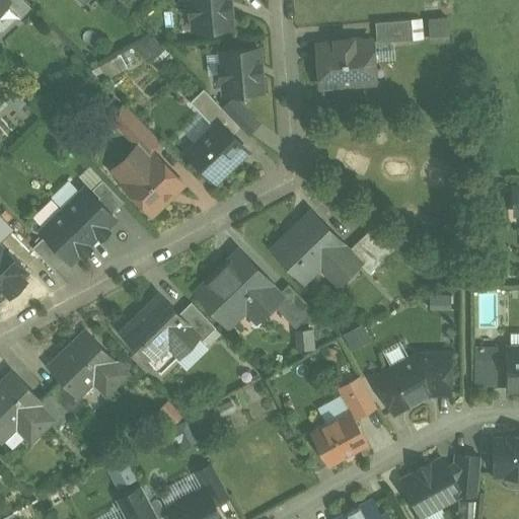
[(0,0),(0,14),(10,6),(4,0),(0,0)]
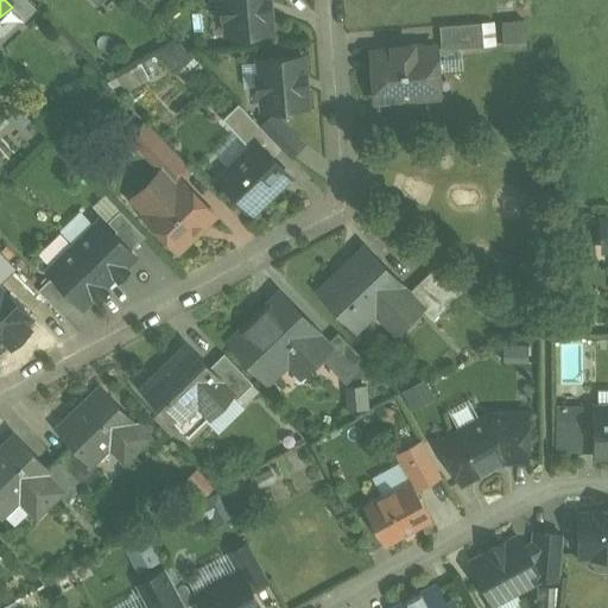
[(35,7),(27,0),(5,0),(12,7),(24,19),(35,7)]
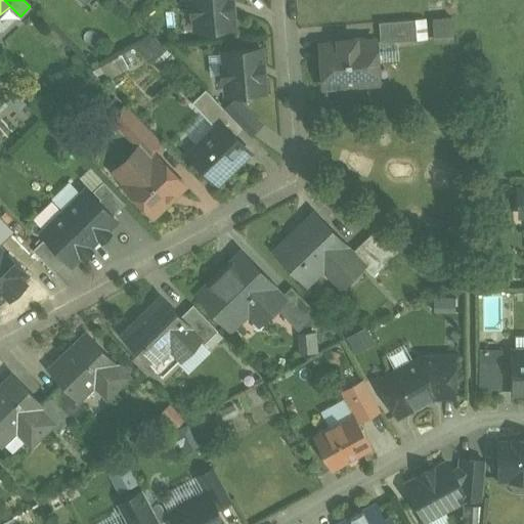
[(234,27),(231,0),(192,0),(193,2),(191,2),(192,16),(194,15),(195,30),(234,27)]
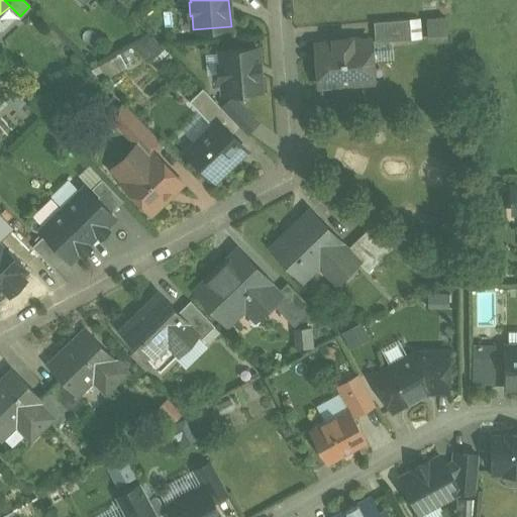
[(454,40),(452,15),(433,17),(435,41),(454,40)]
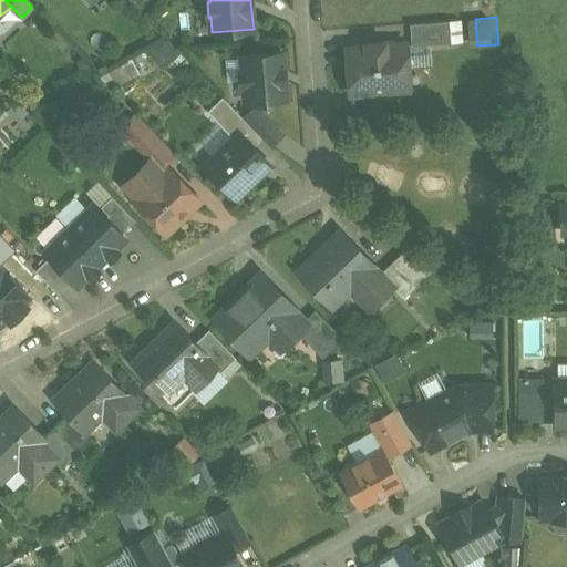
[(451,22),(411,26),(413,47),(453,44),(451,22)]
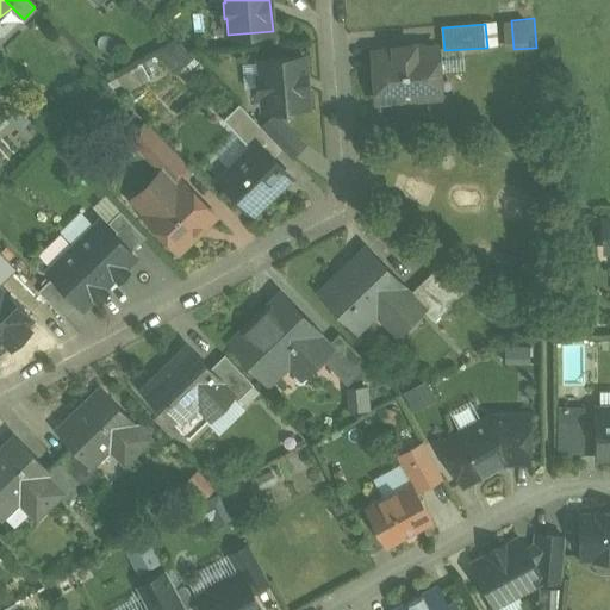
[(182,44),(157,57),(172,73),(180,66),(181,67),(193,56),(182,44)]
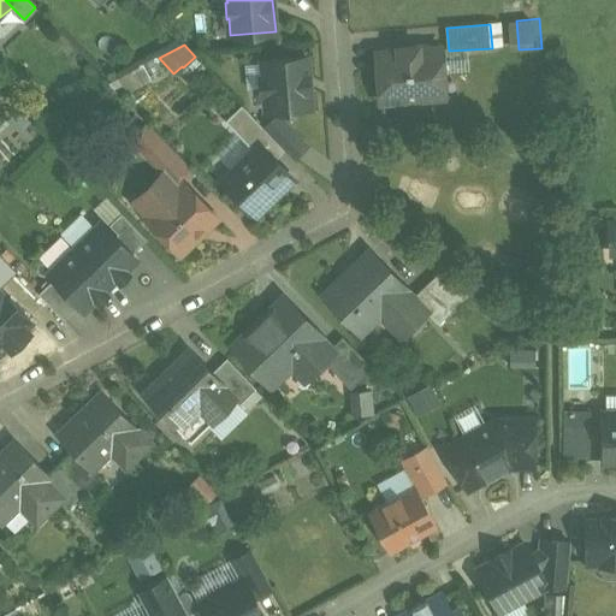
[(421,48),(421,47),(409,48),(413,100),(446,98),(443,48),(428,49),(428,48),(421,48)]
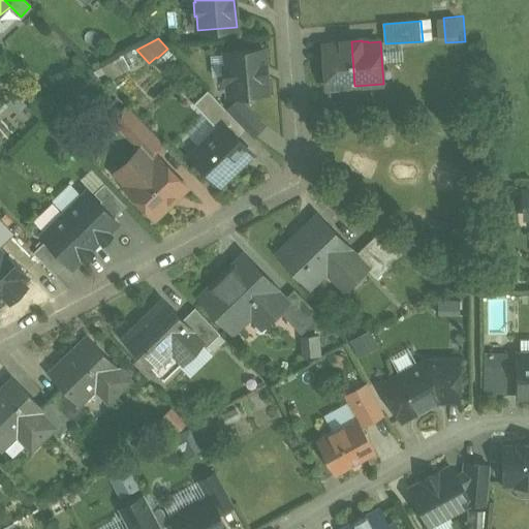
[(343,43),(336,43),(336,45),(324,47),(328,88),(354,86),(351,41),(342,41),(343,43)]
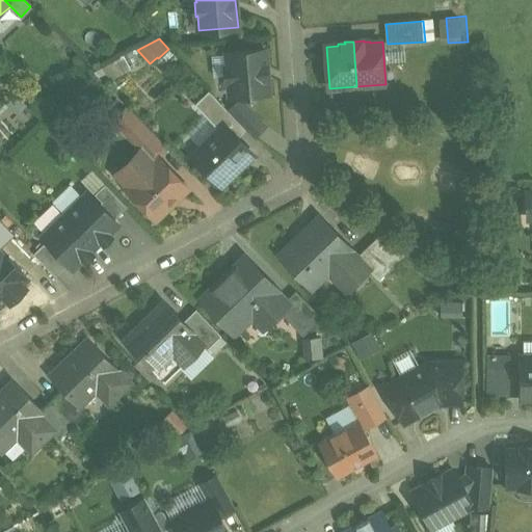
[(268,92),(265,50),(227,53),(228,67),(225,68),(227,82),(230,81),(231,96),(268,92)]
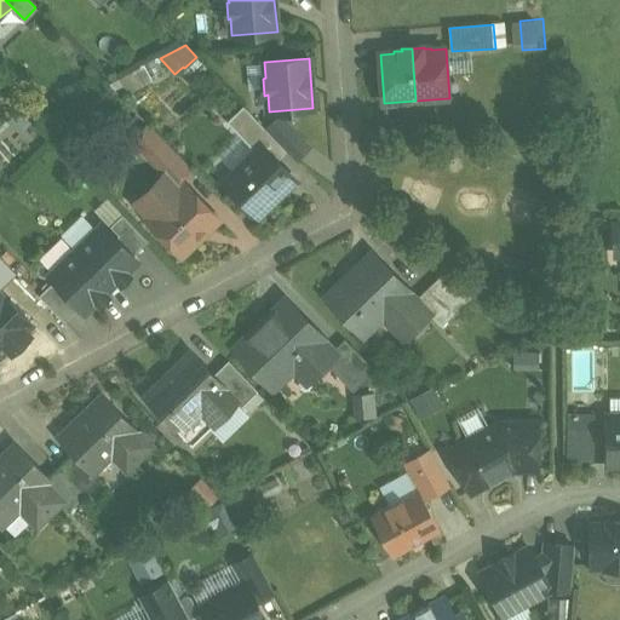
[(281,116),(267,130),(288,153),(294,159),(309,147),(281,116)]
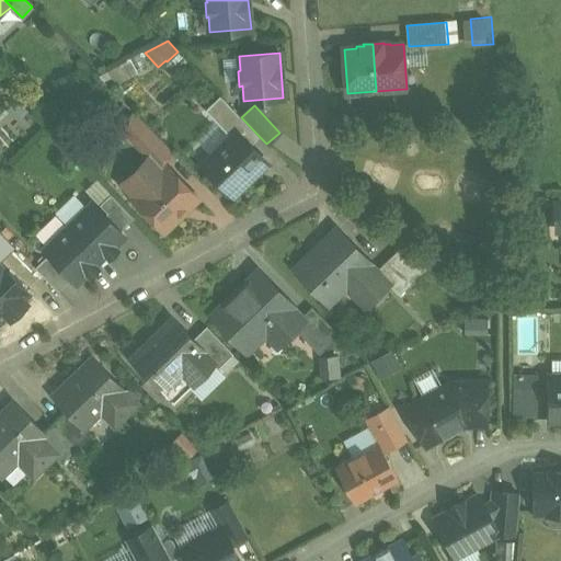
[(241,117),(231,106),(216,121),(232,137),(238,133),(252,147),(261,138),(241,117)]
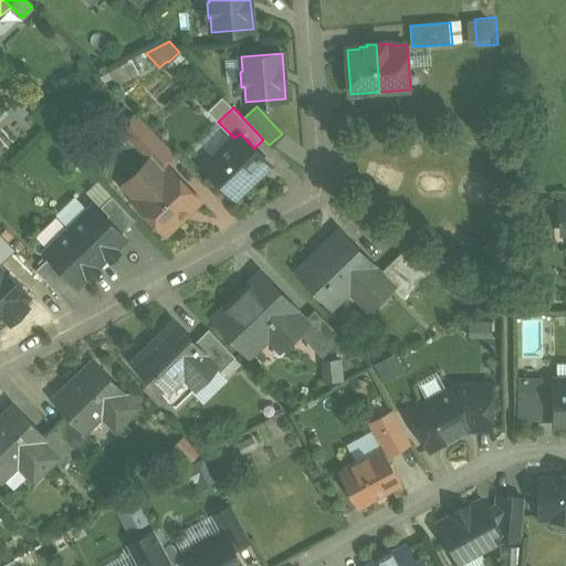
[(148,126),(133,140),(161,169),(176,155),(148,126)]
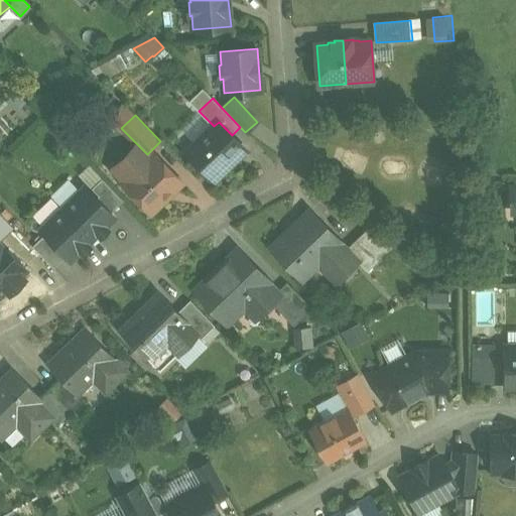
[(214,126),(187,152),(216,180),(246,150),(232,135),(219,122),(214,126)]
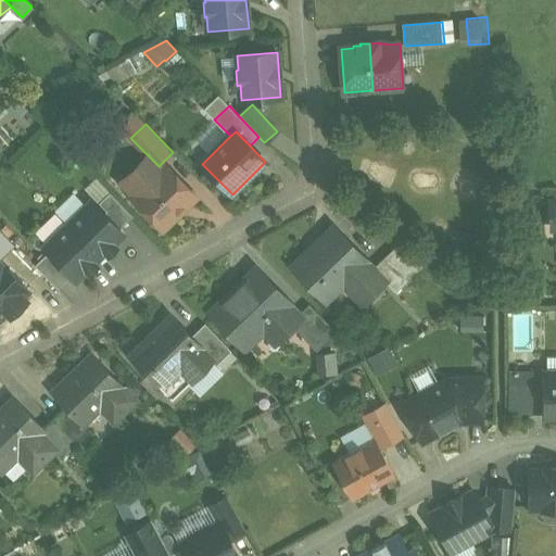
[(168,165),(134,199),(164,230),(199,198),(168,165)]
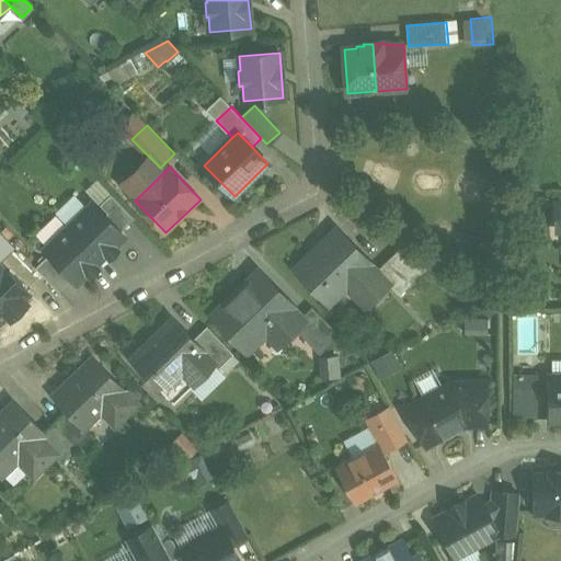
[(112,195),(101,205),(109,214),(119,203),(112,195)]
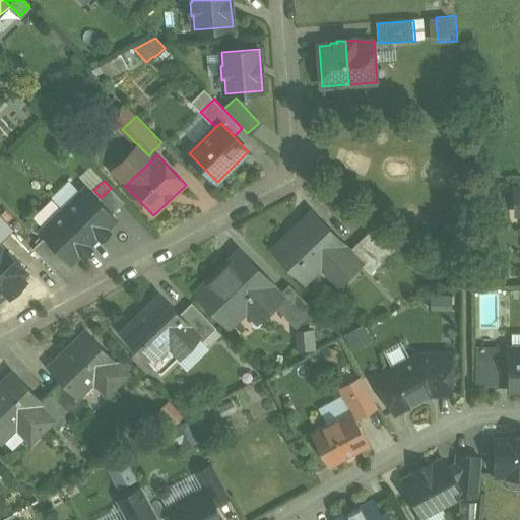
[(125,202),(111,188),(101,198),(99,200),(112,215),(125,202)]
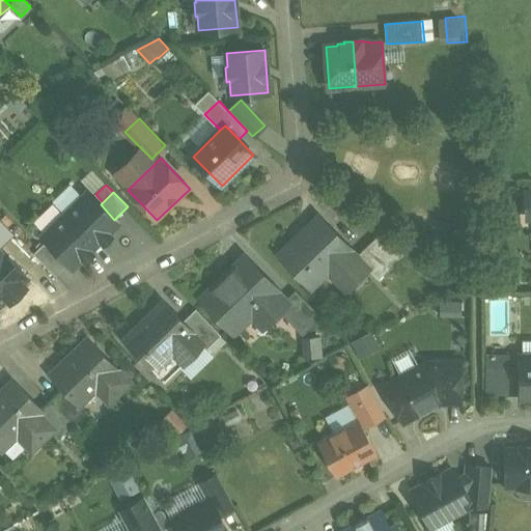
[(101,204),(88,193),(66,215),(96,246),(118,224),(114,220),(101,204)]
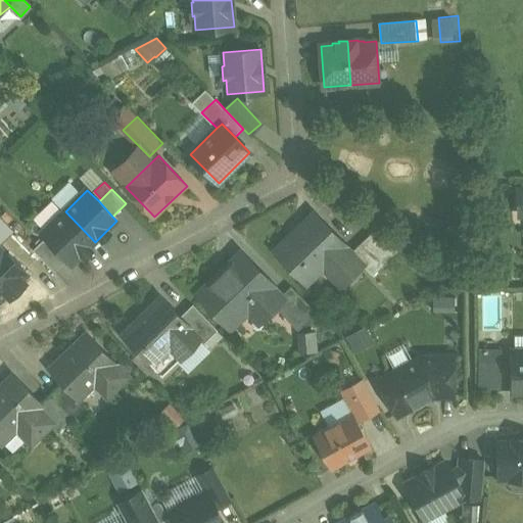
[(65,211),(43,233),(54,244),(68,259),(73,264),(95,242),(65,211)]
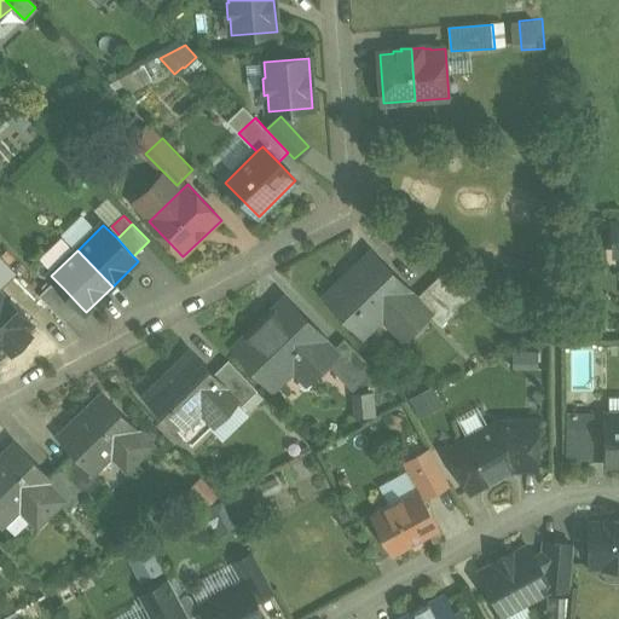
[(18,273),(0,253),(0,289),(1,290),(18,273)]
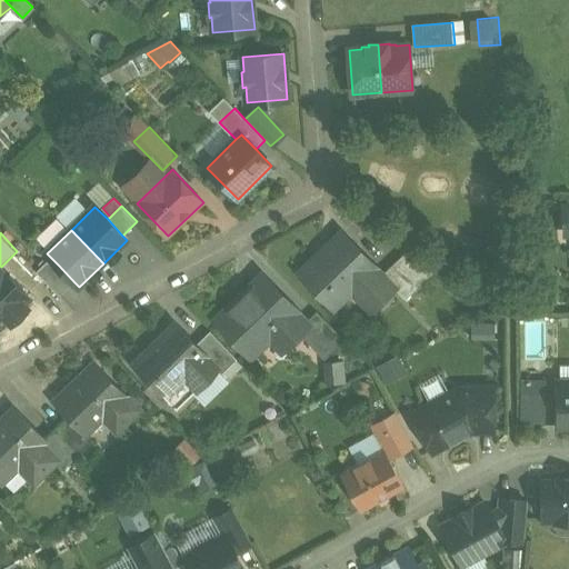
[(343,233),(301,273),(335,309),(358,286),(378,307),(396,289),(376,269),(377,268),(343,233)]
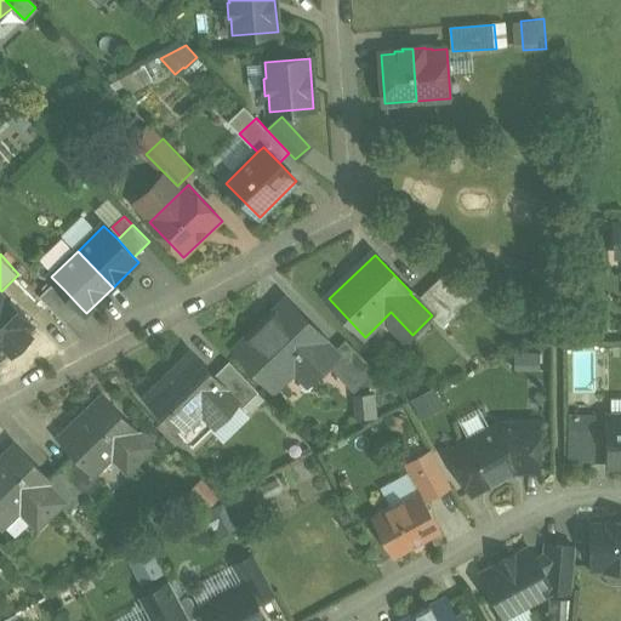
[(444,277),(422,297),(448,323),(443,328),(443,329),(474,298),(444,277)]
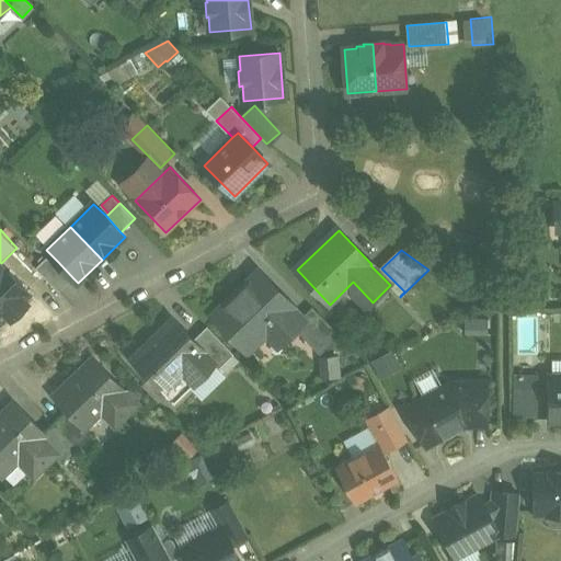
[(55,265),(47,258),(36,267),(44,276),(55,265)]
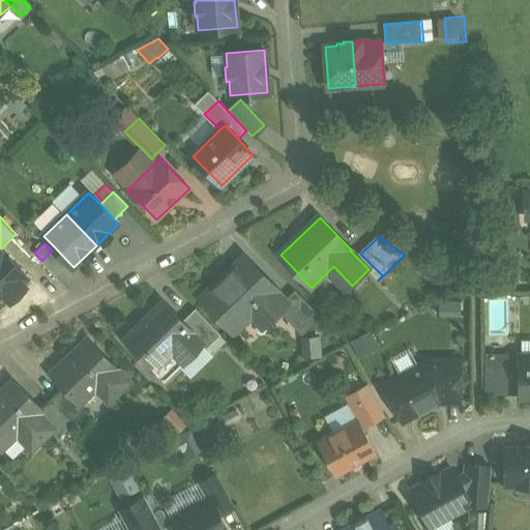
[(0,302),(9,294),(7,292),(25,274),(27,276),(27,275),(1,248),(0,247),(0,302)]
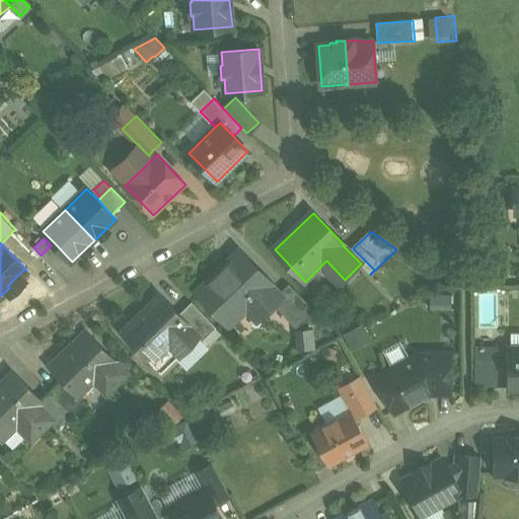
[(51,245),(41,255),(55,270),(68,257),(54,242),(51,245)]
